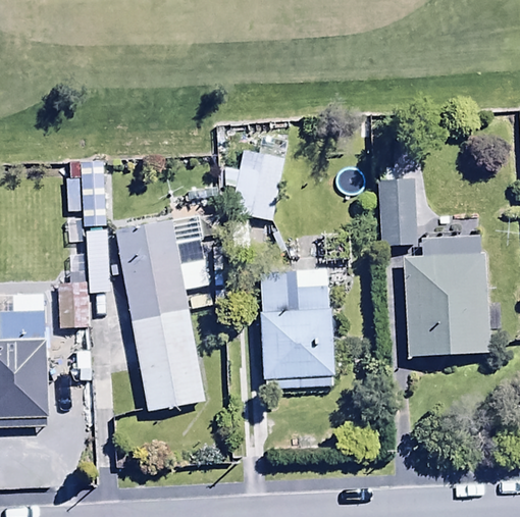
[(272,220),(283,156),(242,149),(239,168),(226,166),(223,185),(237,187),(231,213),(272,220)]
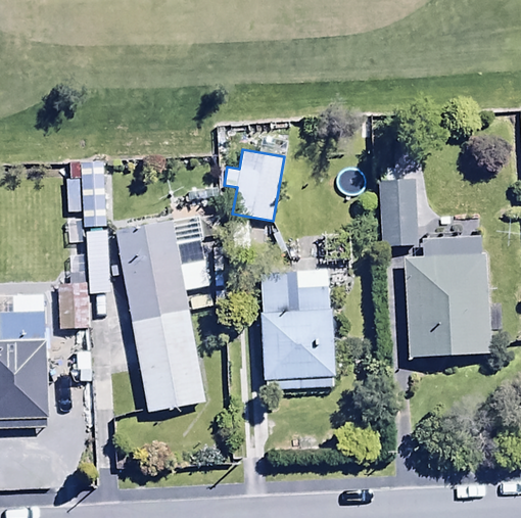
[(105,161),(83,161),(85,228),(106,227),(105,161)]
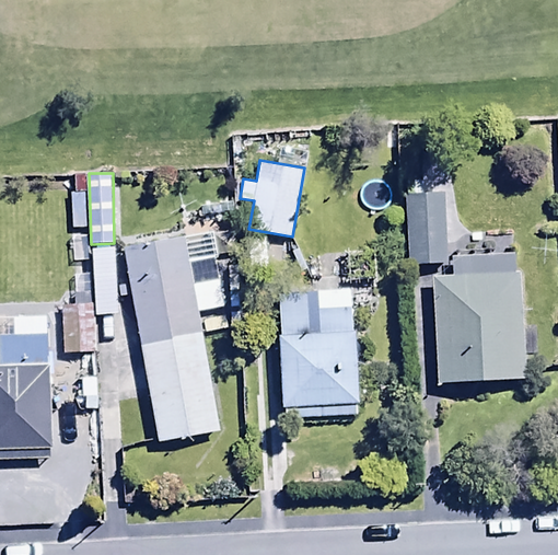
[(446,181),(407,181),(408,263),(446,263),(446,181)]
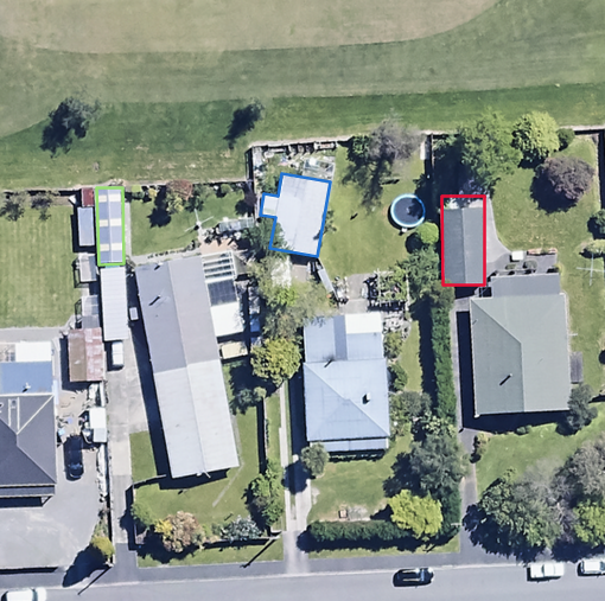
[(95,241),(94,206),(76,206),(77,242),(95,241)]
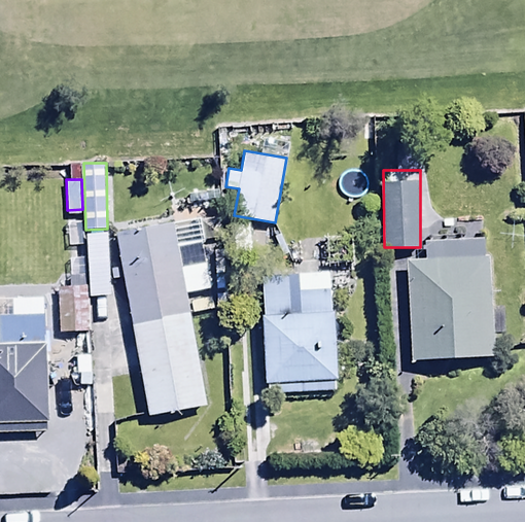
[(221,214),(198,217),(201,239),(223,236),(221,214)]
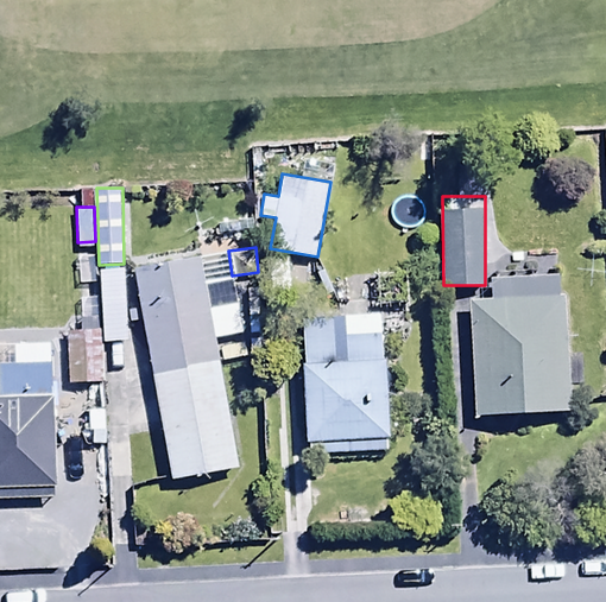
[(238,466),(215,337),(244,331),(239,302),(209,308),(200,253),(134,265),(172,477),(238,466)]
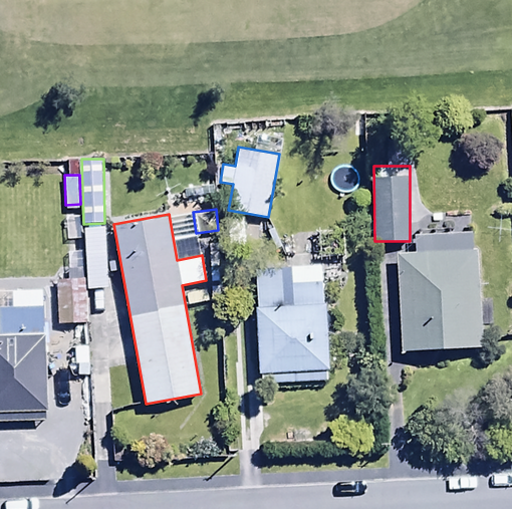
[(106,225),(86,225),(88,286),(108,285),(106,225)]
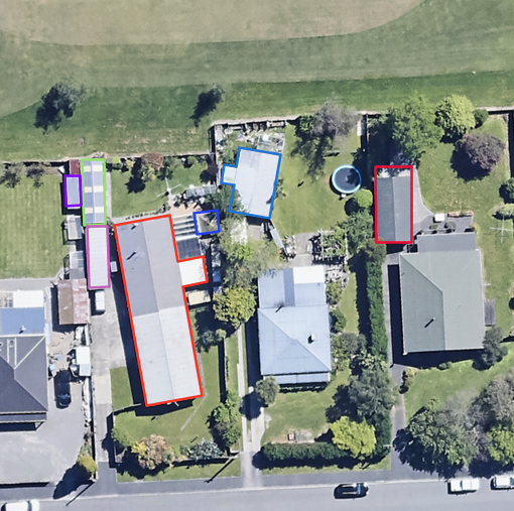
[(402,352),(484,349),(480,246),(476,247),(476,235),(417,237),(417,250),(398,250),(402,352)]
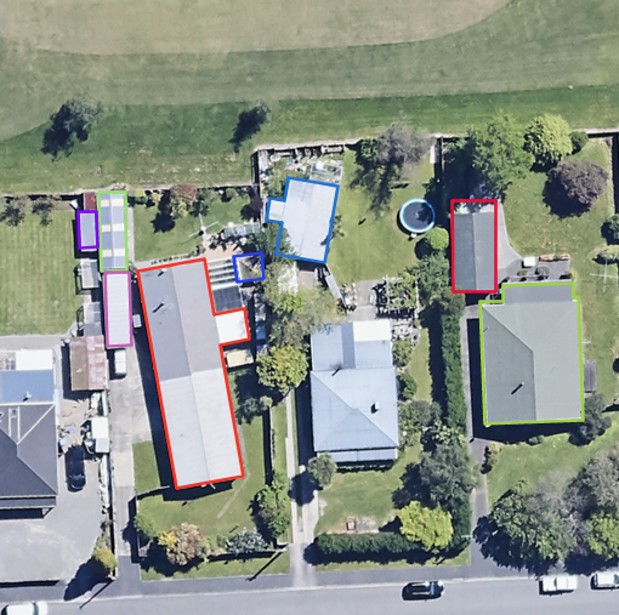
[(103,388),(100,302),(81,302),(81,335),(71,335),(71,388),(103,388)]
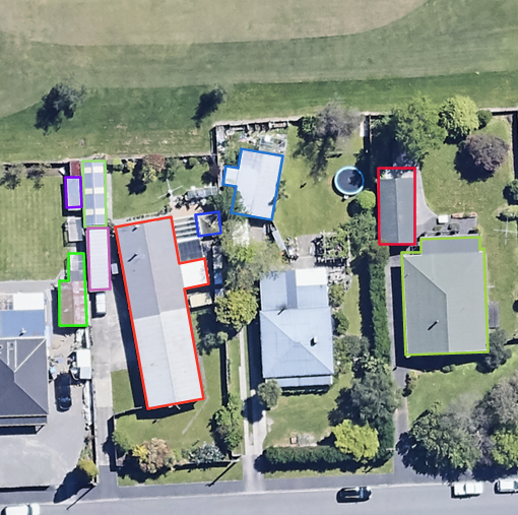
[(264,385),(335,383),(330,268),(259,271),(264,385)]
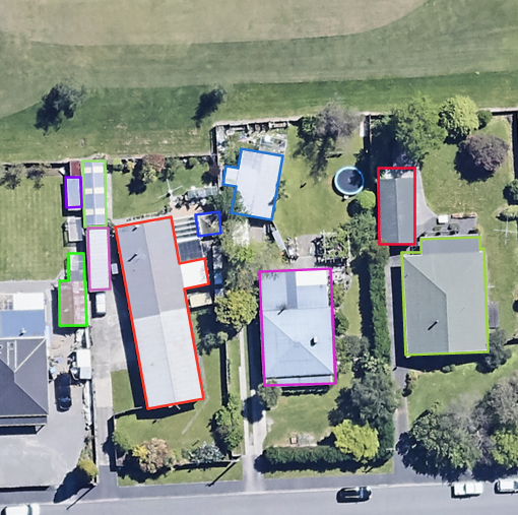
[(46,310),(0,310),(0,425),(47,425),(46,310)]
